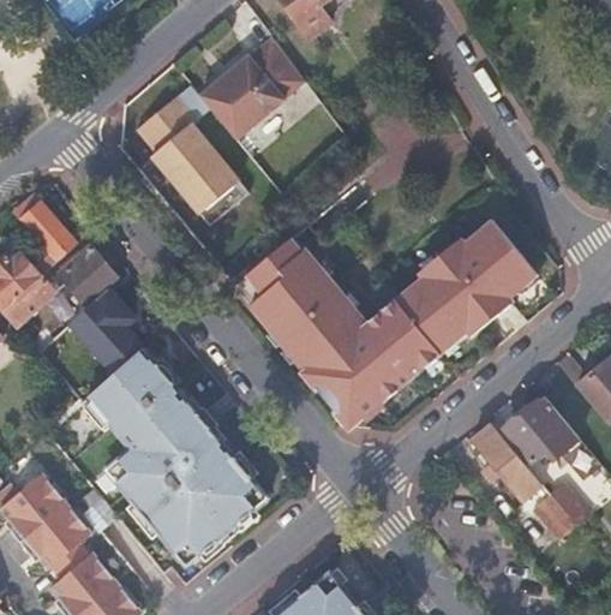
[(325,0),(280,0),(306,39),(329,22),(318,6),(325,0)]
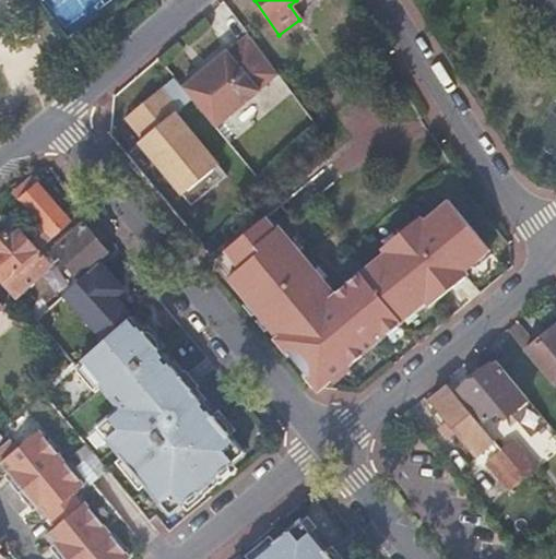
[(555,0),(519,0),(555,25),(555,0)]
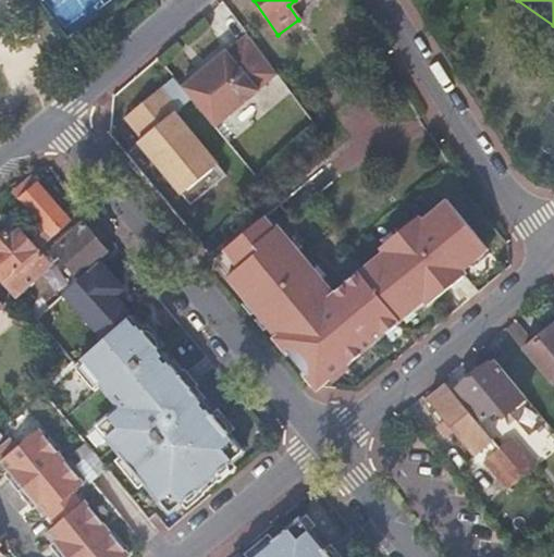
[(273,71),(246,34),(223,51),(222,50),(180,86),(211,126),(255,89),(255,88),(273,71)]
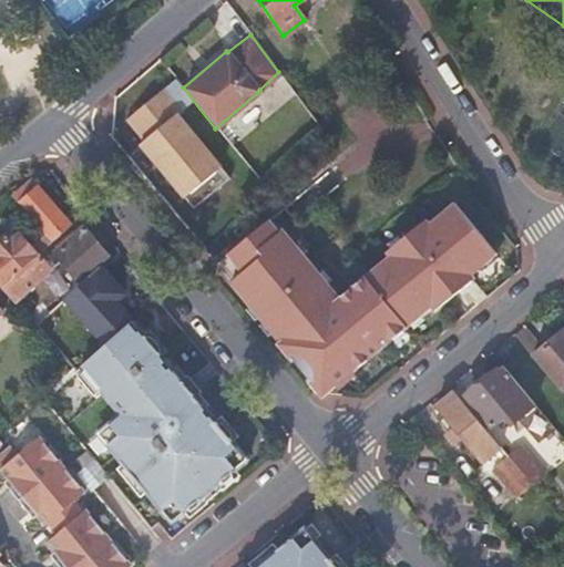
[(176,114),(180,111),(162,89),(125,117),(142,140),(137,143),(191,208),(226,177),(176,114)]
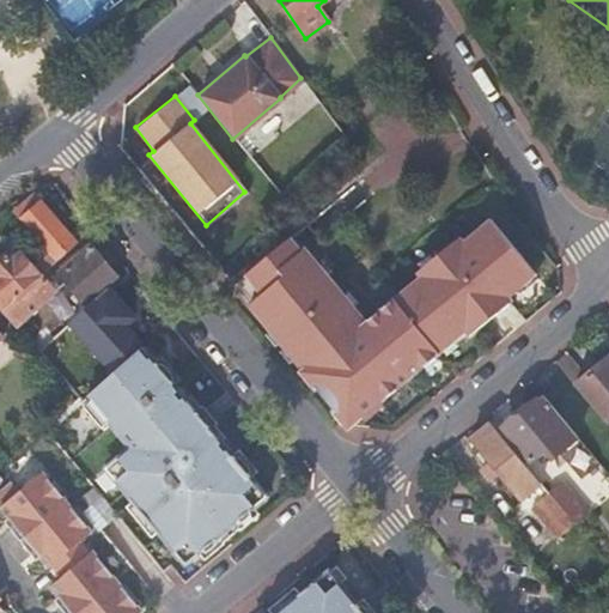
[(8,208),(40,243),(55,261),(92,230),(85,220),(75,229),(69,235),(61,225),(37,200),(31,206),(23,196),(8,208)]
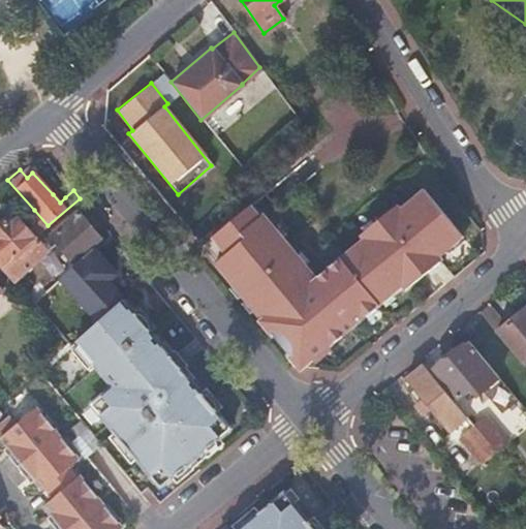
[(238,214),(336,335),(398,283),(401,287),(427,266),(419,255),(428,248),(432,254),(457,234),(418,187),(390,211),(385,207),(353,236),(357,240),(312,277),(260,216),(256,220),(245,208),(238,214)]
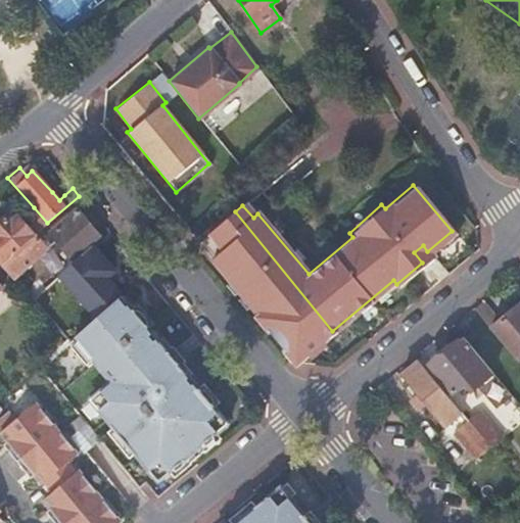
[(56,187),(52,192),(59,200),(64,195),(56,187)]
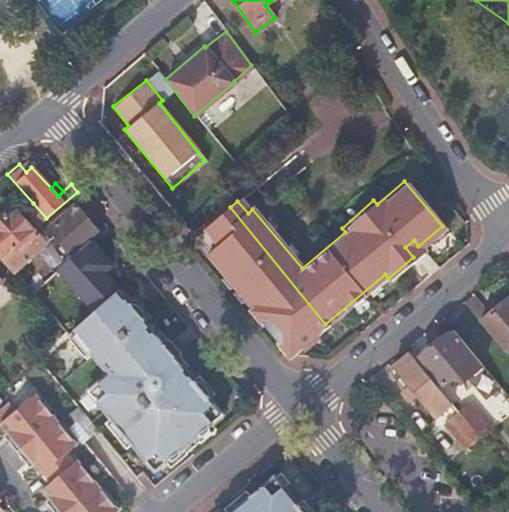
[(0,256),(33,228),(46,218),(33,203),(21,214),(16,211),(11,215),(4,210),(0,213),(0,256)]
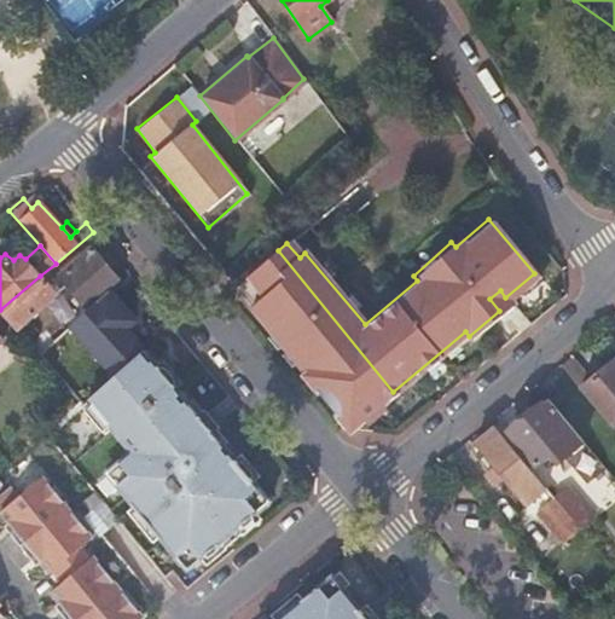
[(85,306),(115,281),(88,249),(59,275),(85,306)]
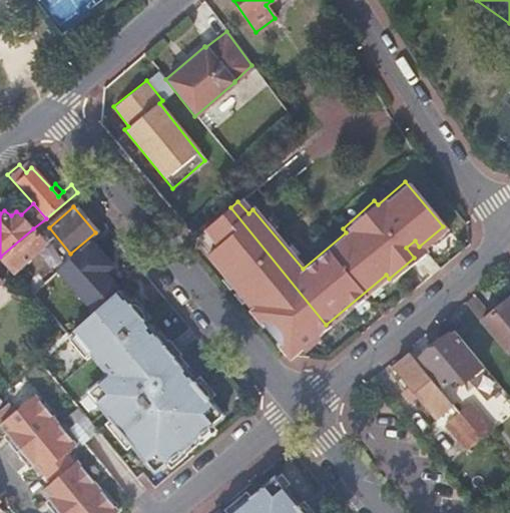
[(219,246),(207,257),(236,291),(243,285),(277,324),(269,330),(289,353),(299,344),(315,331),(316,333),(326,325),(230,207),(205,229),(219,246)]
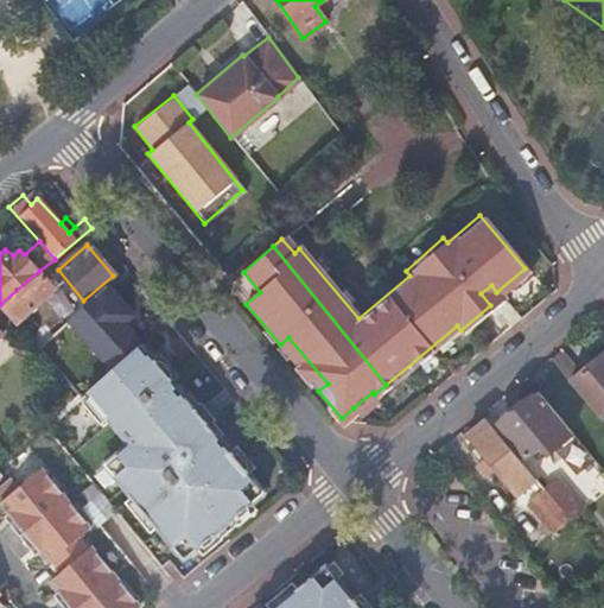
[(39,271),(0,304),(0,309),(13,323),(51,285),(39,271)]
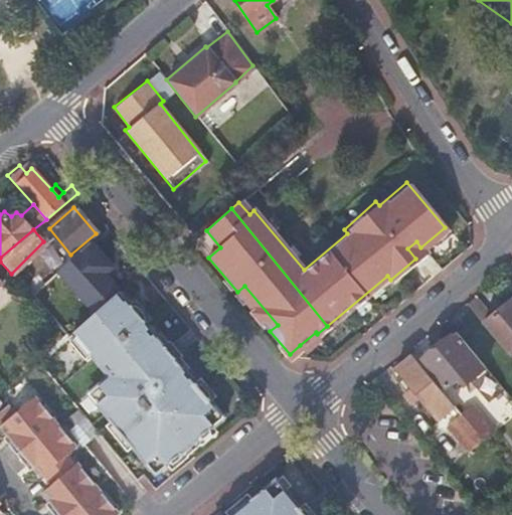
[(105,244),(98,234),(89,242),(96,251),(105,244)]
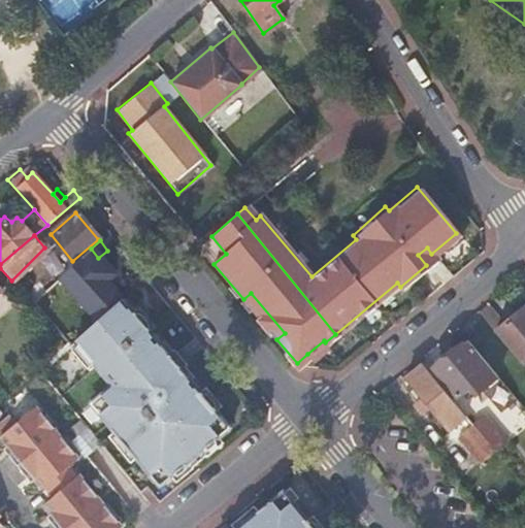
[(418,255),(426,265),(435,258),(431,254),(427,248),(418,255)]
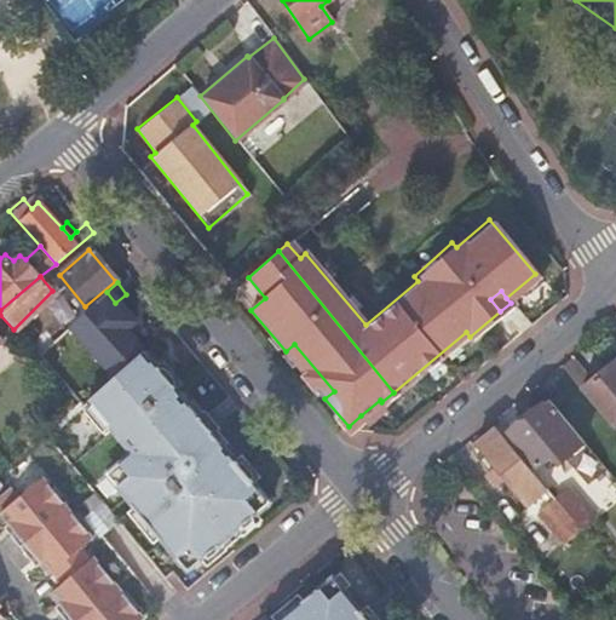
[(50,327),(28,346),(35,355),(57,336),(50,327)]
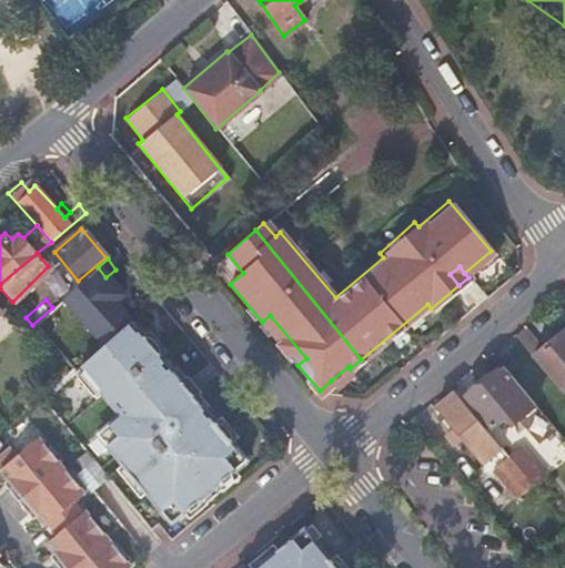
[(130,320),(139,312),(129,301),(106,322),(115,334),(130,320)]
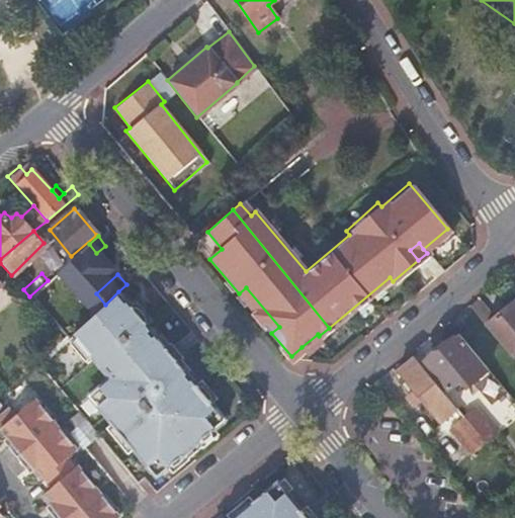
[(246,287),(239,293),(271,333),(279,327),(246,287)]
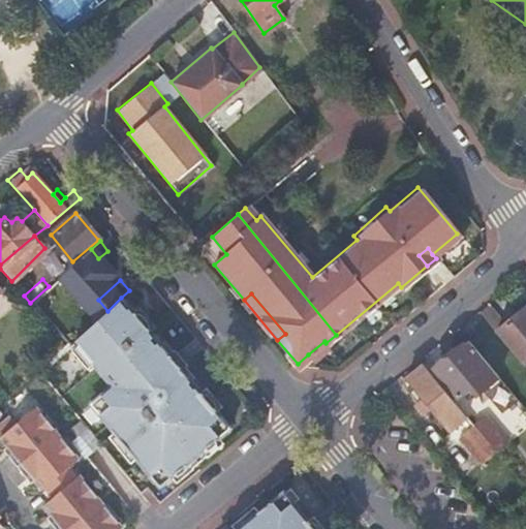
[(190,380),(121,298),(107,311),(74,341),(112,384),(90,403),(122,442),(190,380)]
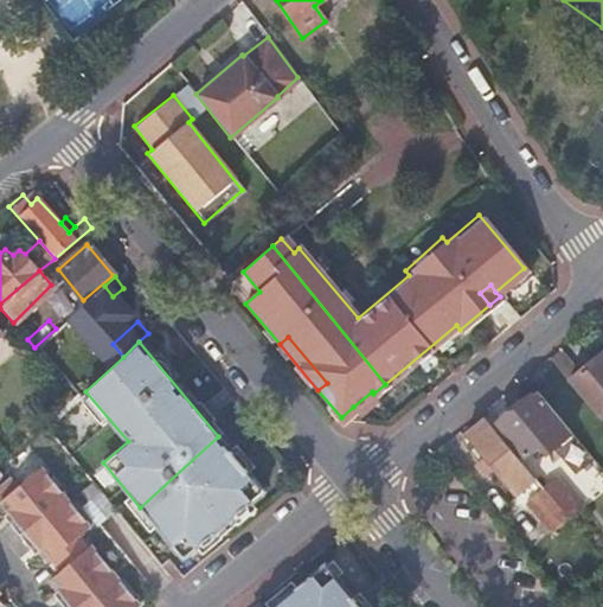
[(579,371),(558,346),(547,357),(598,417),(602,413),(602,359),(598,355),(579,371)]
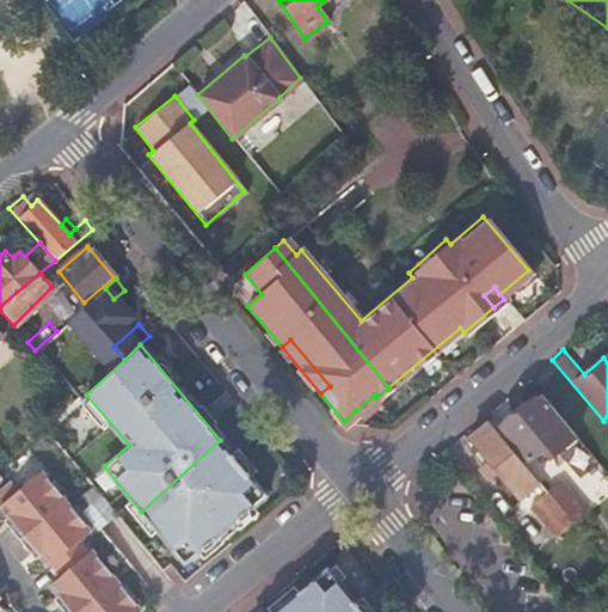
[(510,395),(529,379),(521,371),(502,386),(510,395)]
